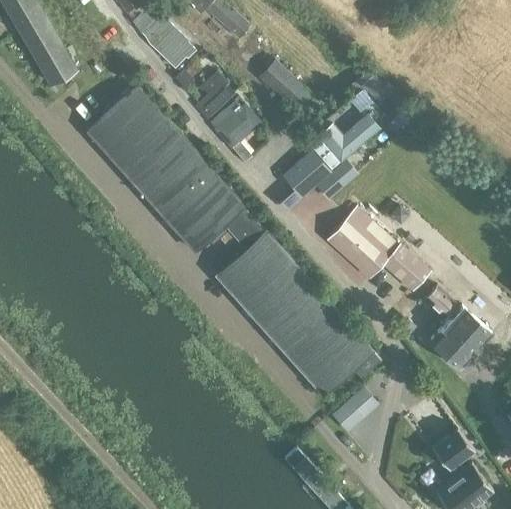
[(36,0),(0,0),(50,85),(77,69),(36,0)]
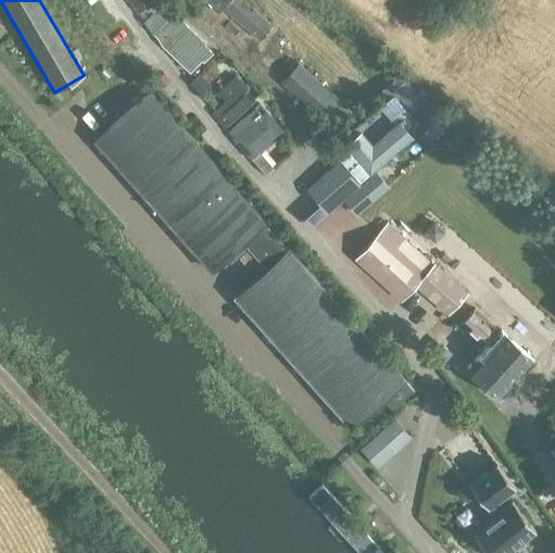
[(274,27),(242,0),(184,0),(197,12),(205,2),(218,16),(224,10),(260,42),(274,27)]
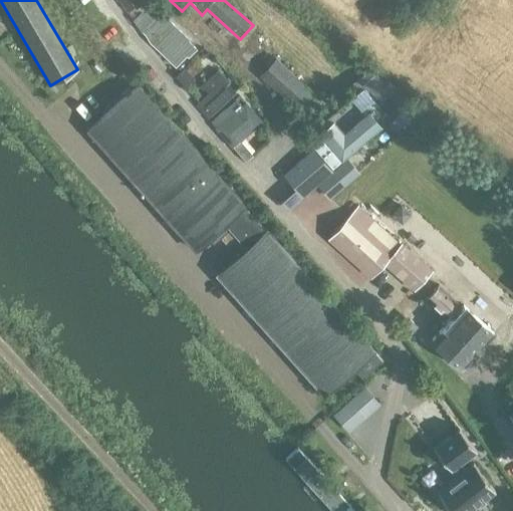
[(197,50),(162,14),(142,35),(175,69),(186,57),(188,59),(197,50)]
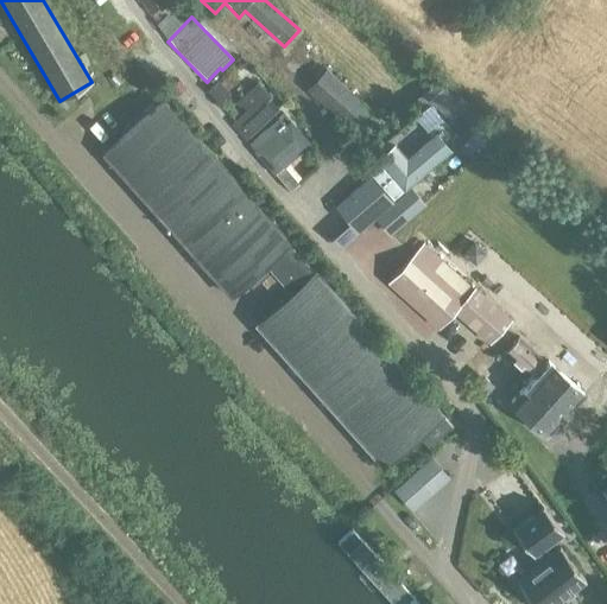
[(328,69),(307,91),(353,137),(374,114),(328,69)]
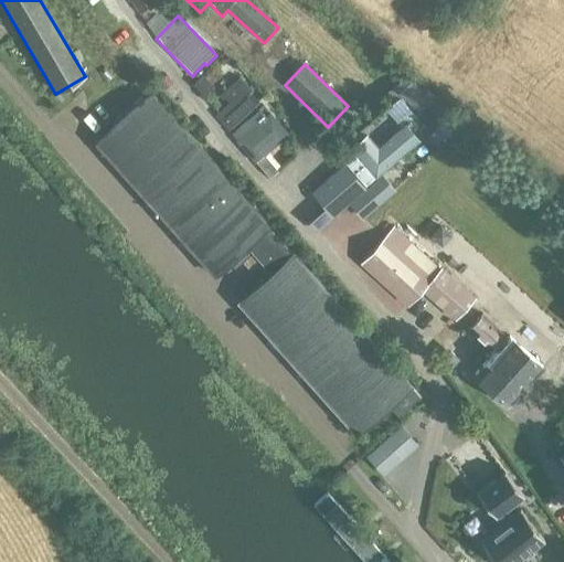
[(223,120),(232,129),(259,103),(240,78),(222,96),(235,108),(223,120)]
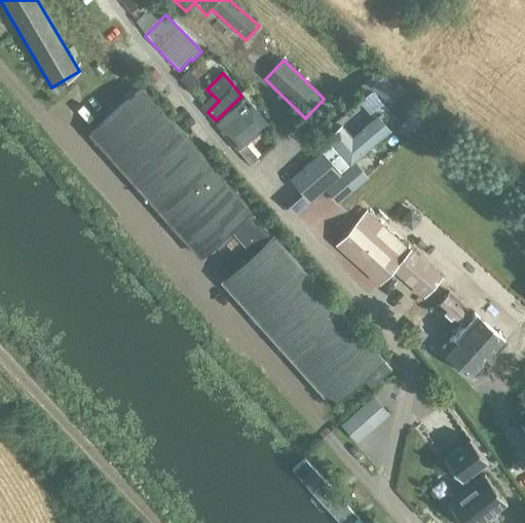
[(273,236),(252,212),(141,88),(91,133),(201,256),(230,230),(253,255),(224,281),(334,403),(362,378),(371,387),(391,369),(383,359),(273,236)]
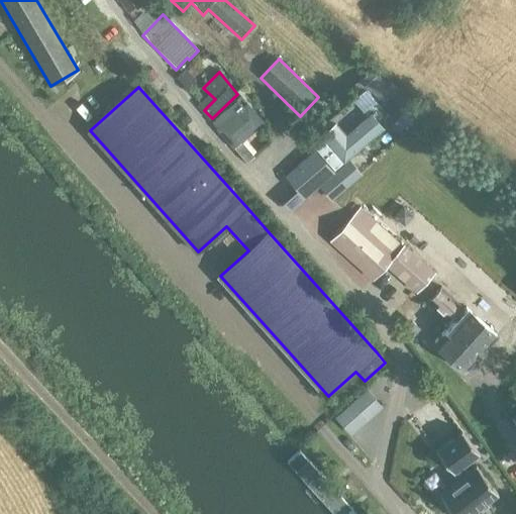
[(237,101),(212,123),(235,150),(265,124),(246,103),(242,107),(237,101)]
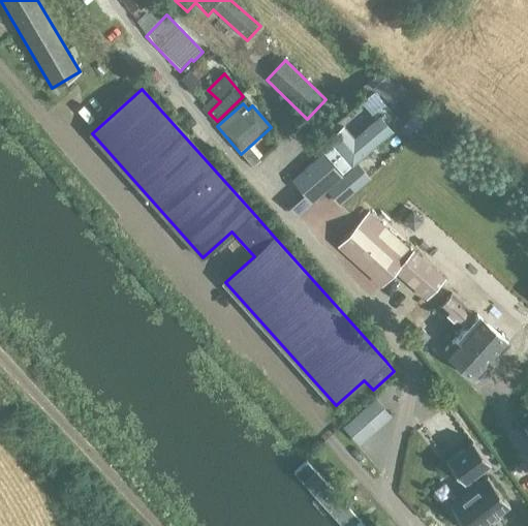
[(344,128),(329,142),(354,169),(394,134),(381,119),(354,138),(344,128)]
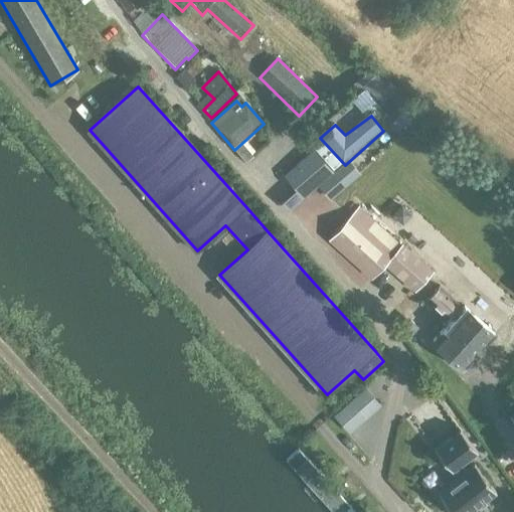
[(328,173),(310,156),(293,170),(303,179),(295,187),(303,195),(328,173)]
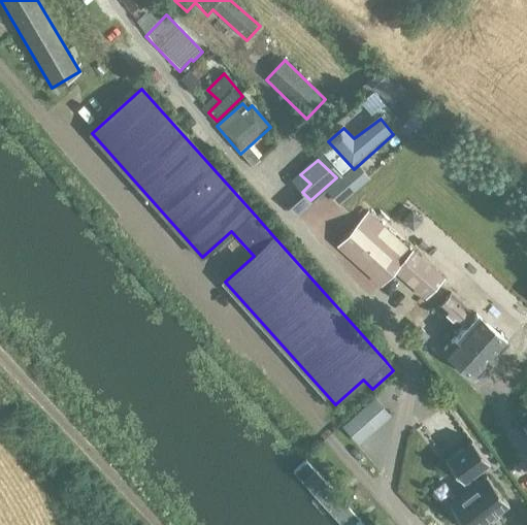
[(370,212),(337,248),(382,288),(396,270),(426,296),(442,279),(370,212)]
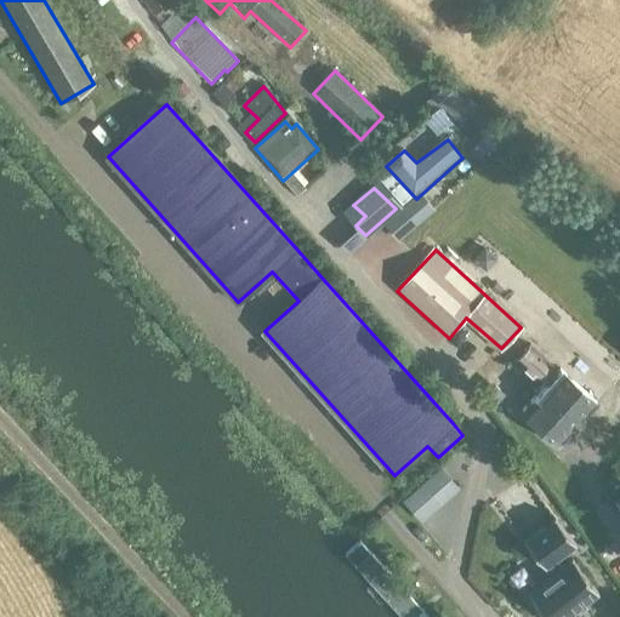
[(513,363),(541,388),(518,413),(556,447),(596,404),(558,370),(553,375),(524,349),(513,363)]
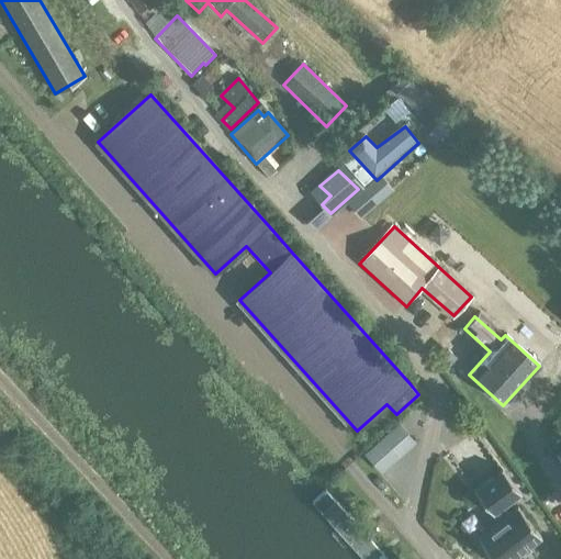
[(402,423),(367,454),(384,474),(419,443),(402,423)]
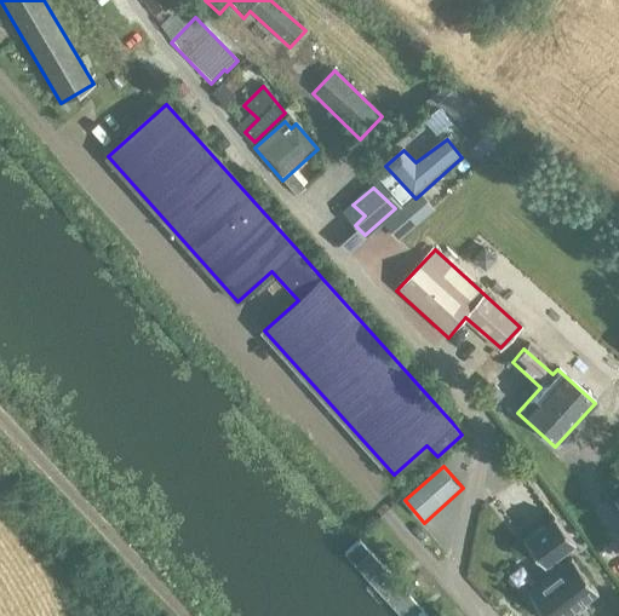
[(556,562),(573,547),(574,547),(582,557),(583,556),(523,479),(522,481),(552,519),(525,541),(494,502),(493,504),(545,570),(546,569),(559,576),(567,569),(556,562)]
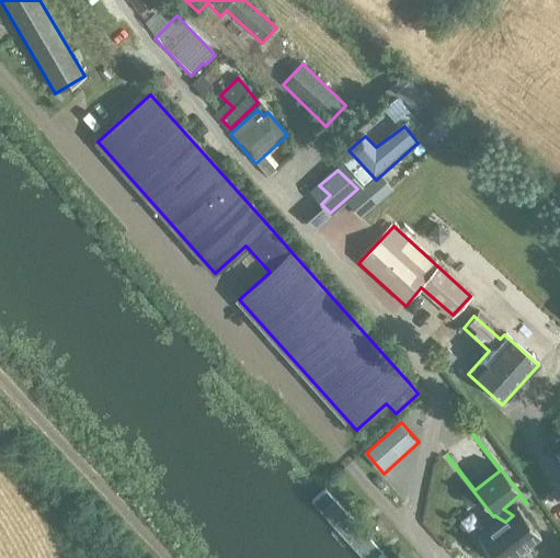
[(385,557),(319,481),(293,507),(339,557),(385,557)]
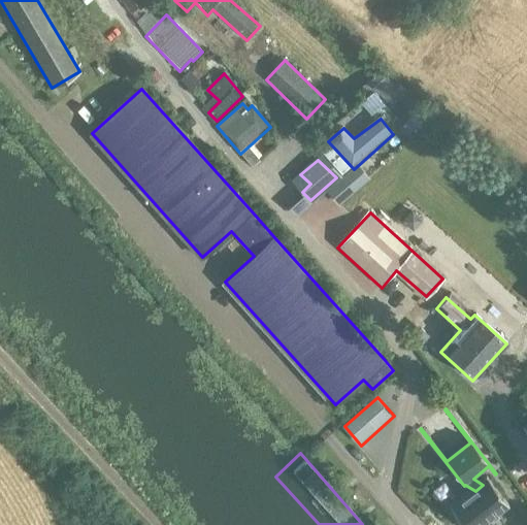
[(490,524),(514,506),(491,479),(483,485),(475,491),(454,507),(467,524),(490,524)]
